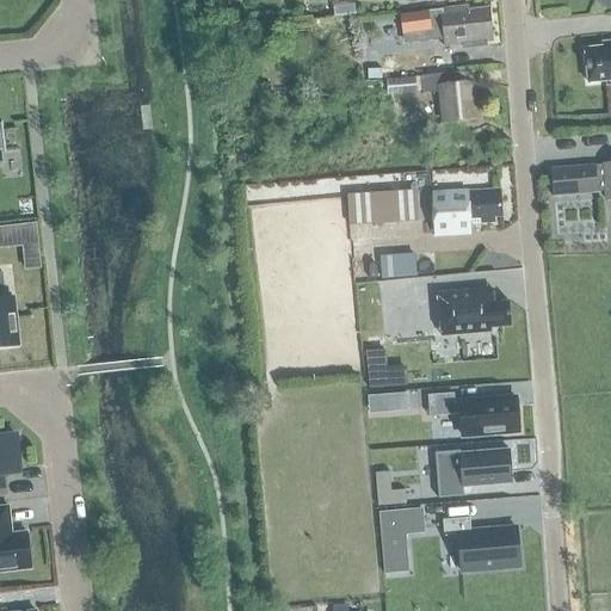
[(333,0),(337,18),(357,16),(355,0),(333,0)]
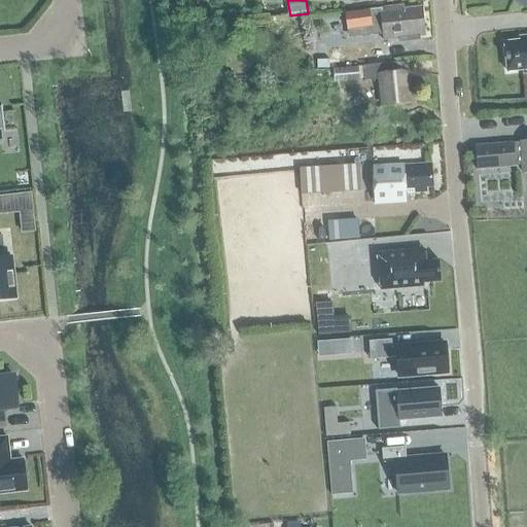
[(426,38),(422,9),(407,11),(407,7),(381,10),(381,11),(346,15),(348,33),(371,30),(372,37),(384,35),(385,43),(412,40),(412,43),(421,42),(421,39),(426,38)]
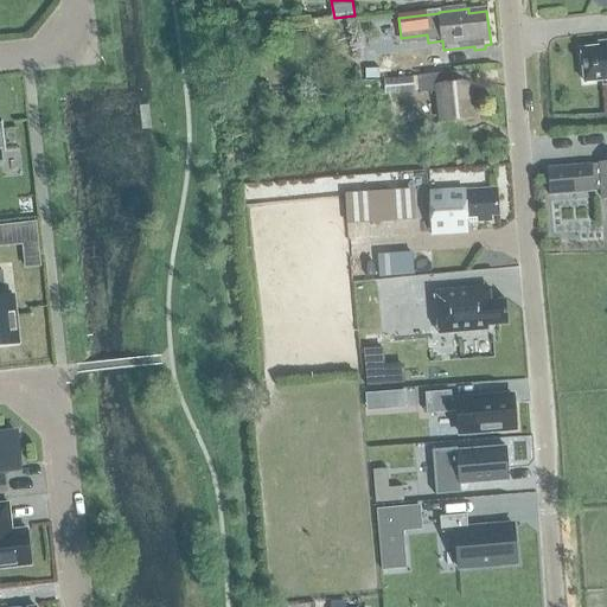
[(580,50),(583,83),(602,82),(604,85),(606,84),(606,43),(599,44),(599,48),(580,50)]
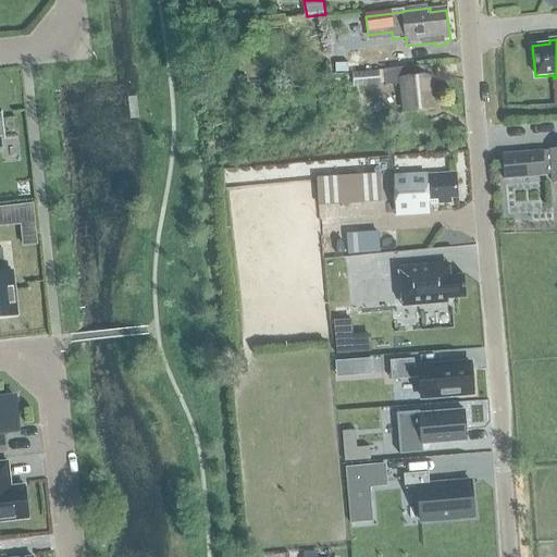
[(434,109),(431,78),(419,79),(418,67),(384,71),(385,84),(403,83),(405,111),(434,109)]
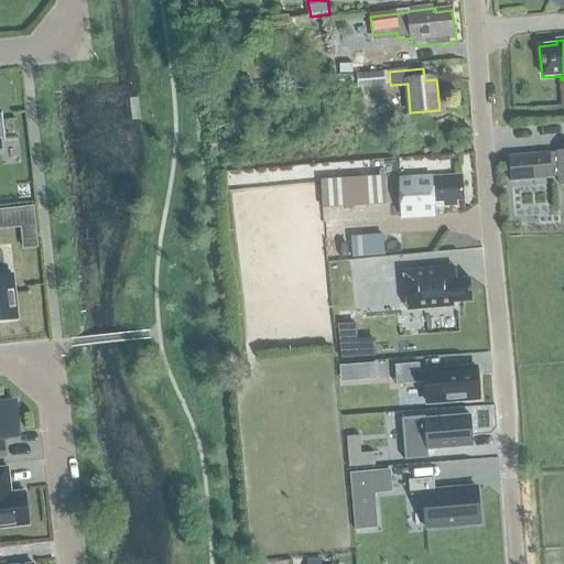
[(347,75),(348,85),(383,82),(382,72),(347,75)]
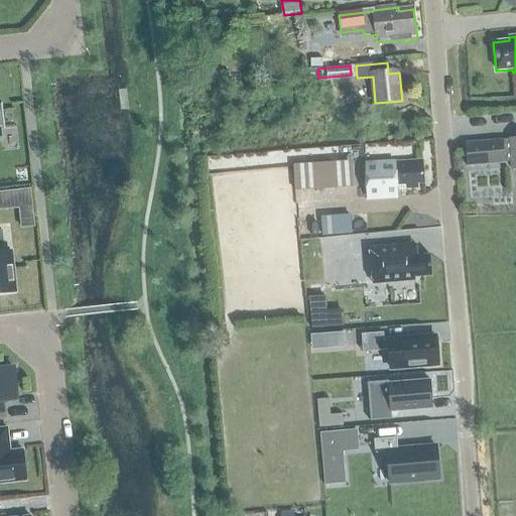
[(501,141),(466,144),(467,167),(504,164),(504,163),(511,163),(511,170),(515,169),(515,139),(510,140),(510,141),(501,141)]
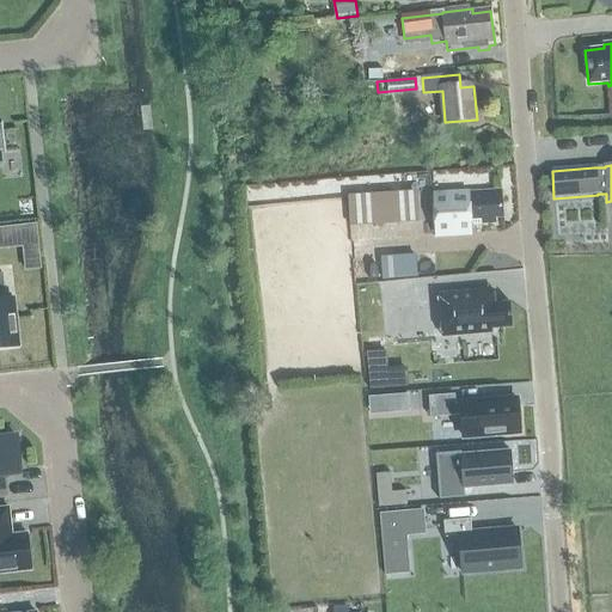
[(434,196),(438,237),(470,234),(470,226),(494,224),(494,220),(502,220),(500,191),(434,196)]
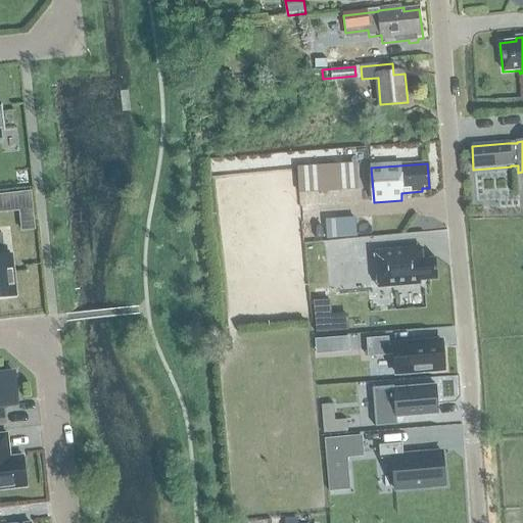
[(316,172),(317,193),(359,190),(357,169),(316,172)]
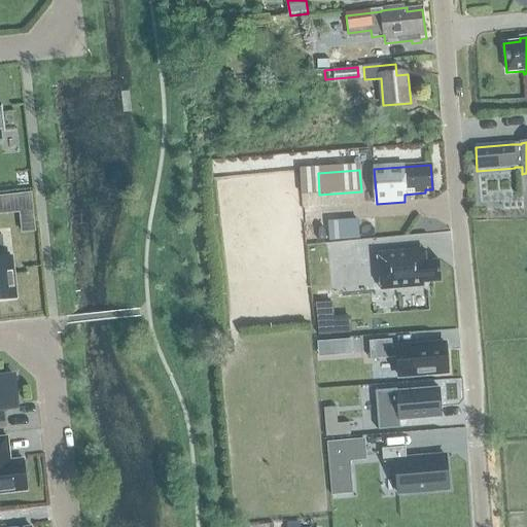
[(22,233),(34,232),(30,195),(12,197),(14,213),(20,212),(22,233)]
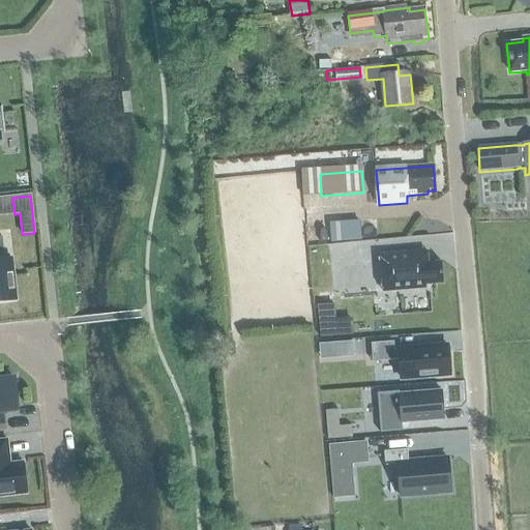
[(345,223),(346,242),(360,241),(359,222),(345,223)]
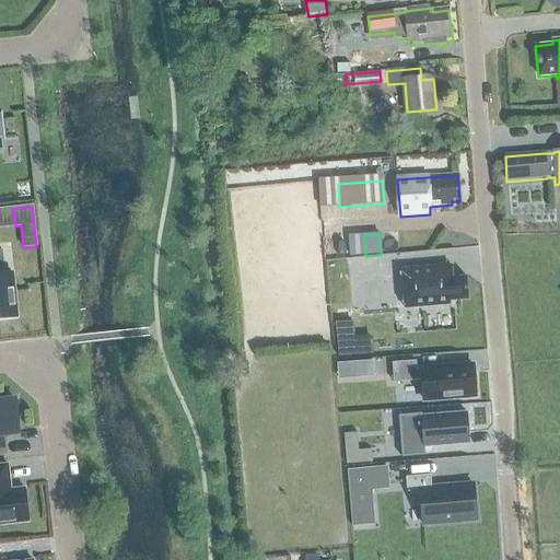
[(400,270),(404,308),(450,305),(448,301),(468,300),(466,278),(452,279),(451,266),(400,270)]
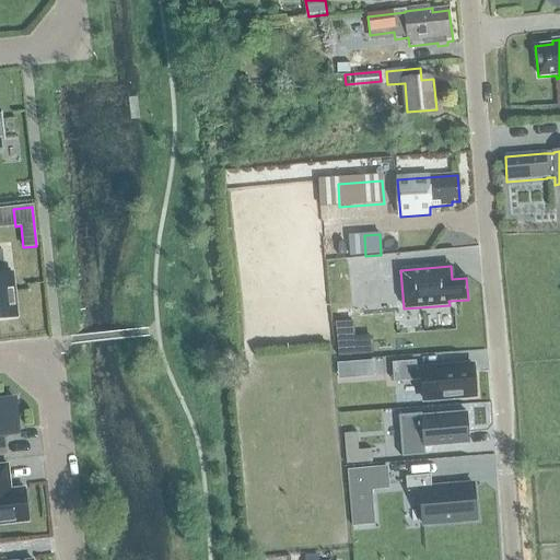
[(0,319),(16,318),(11,273),(0,273),(0,319)]
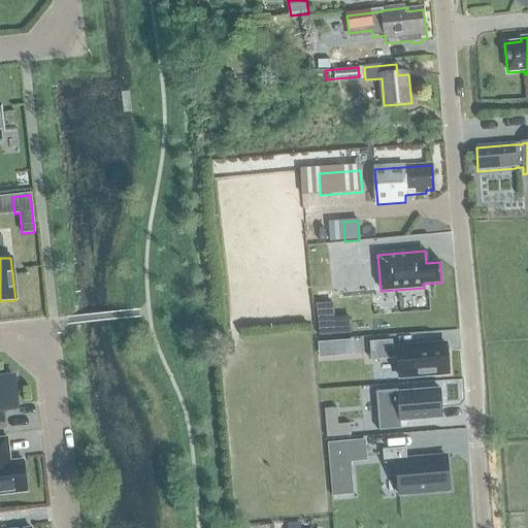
[(330,359),(353,357),(352,341),(329,343),(330,359)]
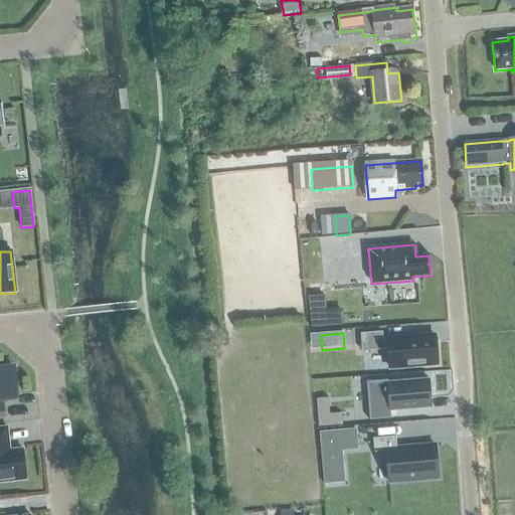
[(382,333),(360,334),(361,352),(387,350),(389,368),(437,364),(435,336),(382,340),(382,333)]
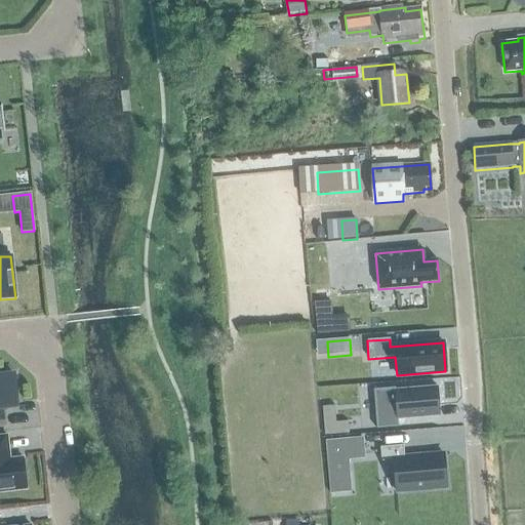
[(0,426),(5,426),(3,406),(2,406),(16,404),(13,374),(0,375),(0,426)]
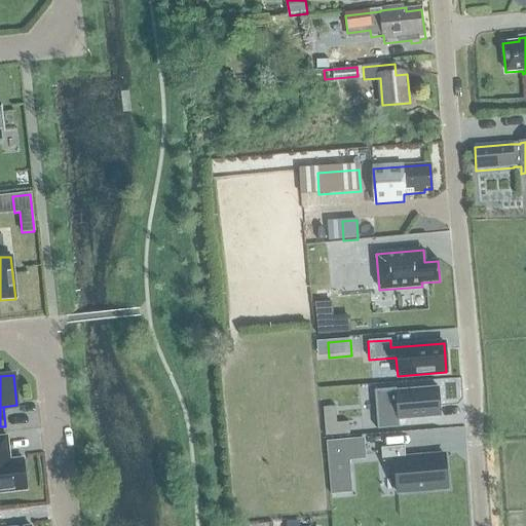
[(396,388),(374,390),(377,429),(399,428),(399,420),(441,417),(439,388),(397,391),(396,388)]
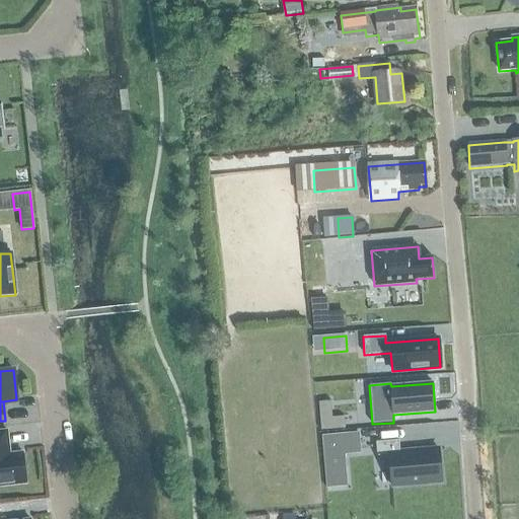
[(0,487),(25,484),(22,453),(9,454),(6,431),(0,432),(0,487)]
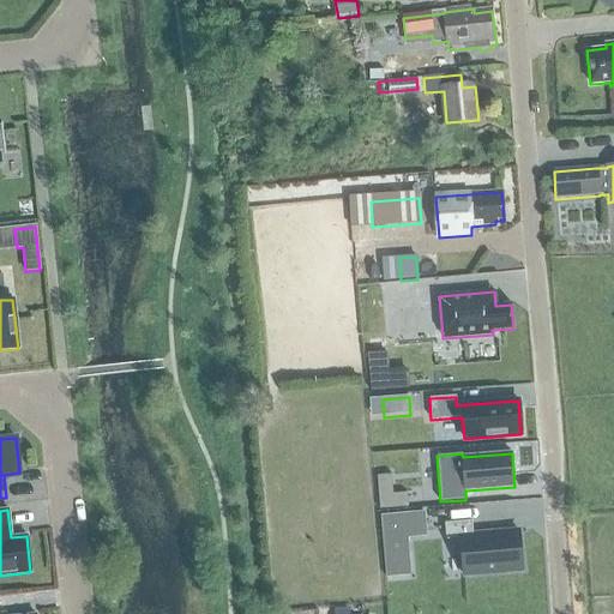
[(473,535),(471,521),(444,523),(445,539),(459,537),(462,575),(522,570),(518,531),(473,535)]
